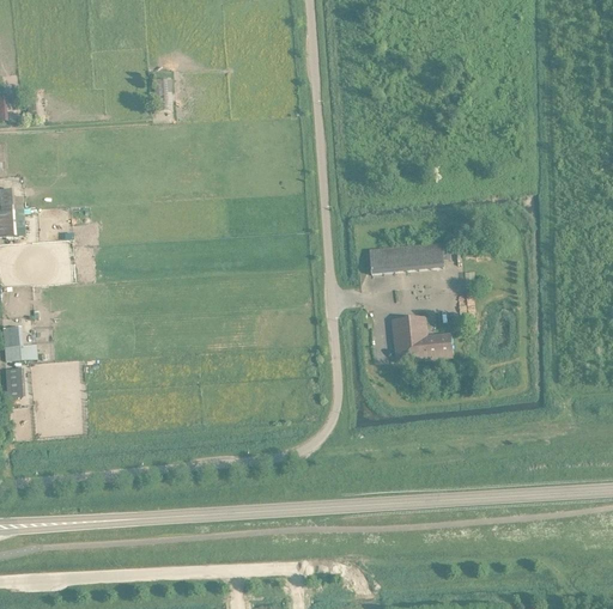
[(169,108),(167,78),(155,79),(156,109),(169,108)]
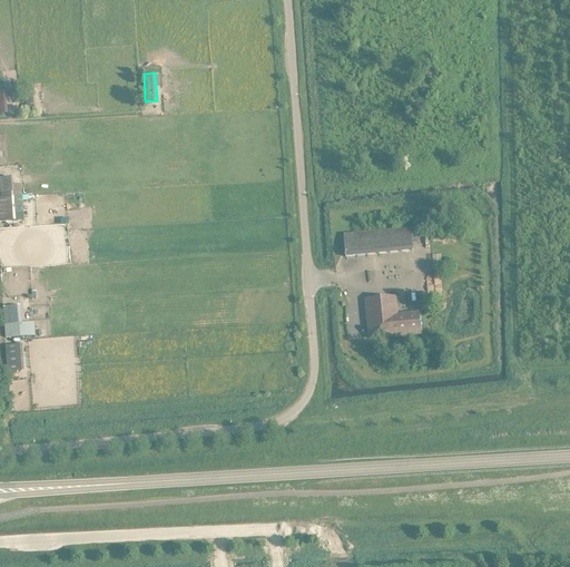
[(25,84),(27,109),(35,108),(32,82),(25,84)]
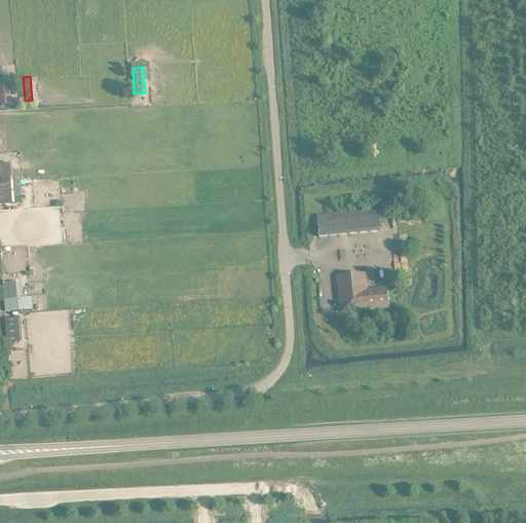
[(0,161),(0,179),(10,179),(9,161),(0,161)]
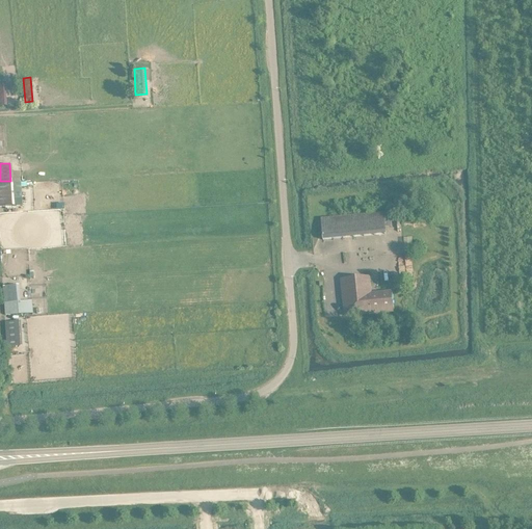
[(21,181),(10,181),(0,181),(0,204),(22,203),(21,185),(21,181)]
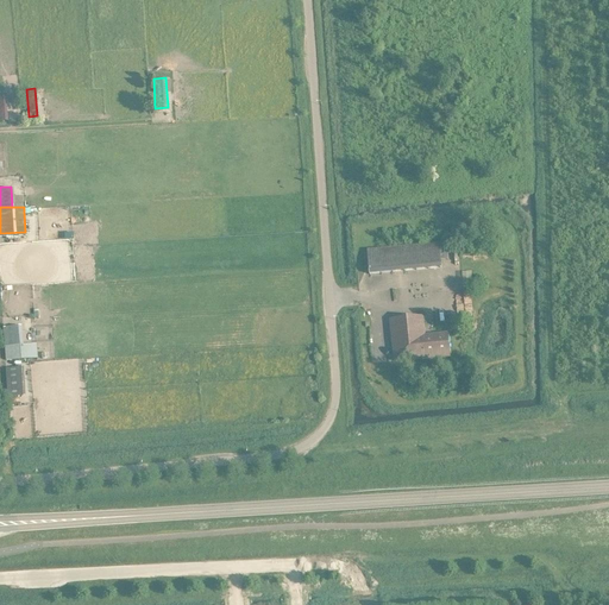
[(441,264),(439,240),(368,247),(370,271),(441,264)]
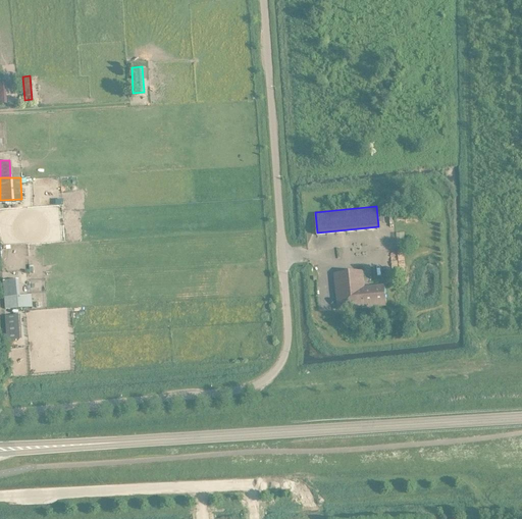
[(335,271),(338,307),(385,303),(383,283),(364,286),(362,269),(335,271)]
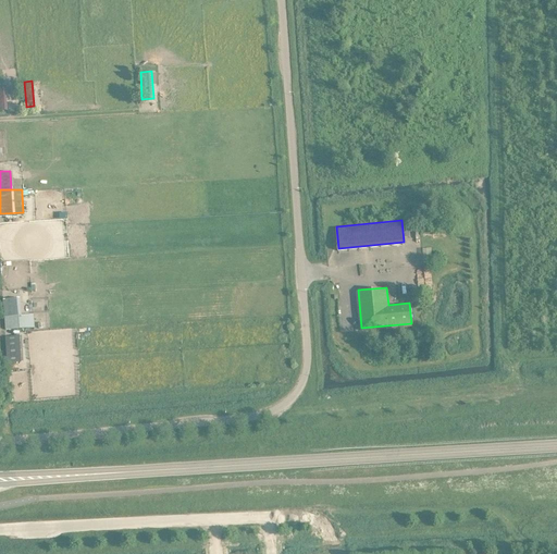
[(12,319),(13,327),(34,324),(33,312),(17,314),(16,296),(3,297),(4,319),(12,319)]
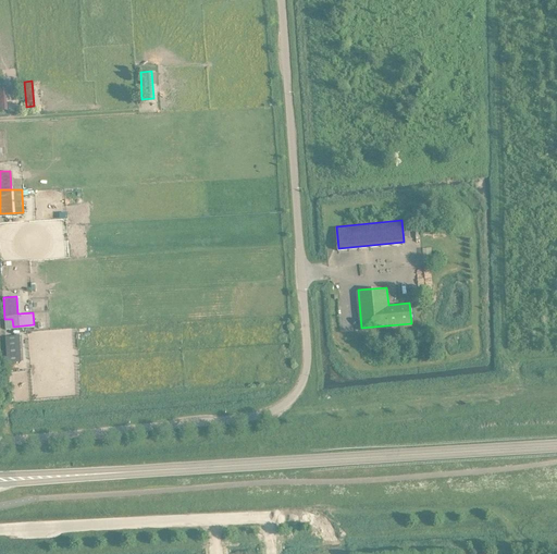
[(7,334),(8,361),(14,361),(14,359),(21,359),(20,333),(7,334)]
